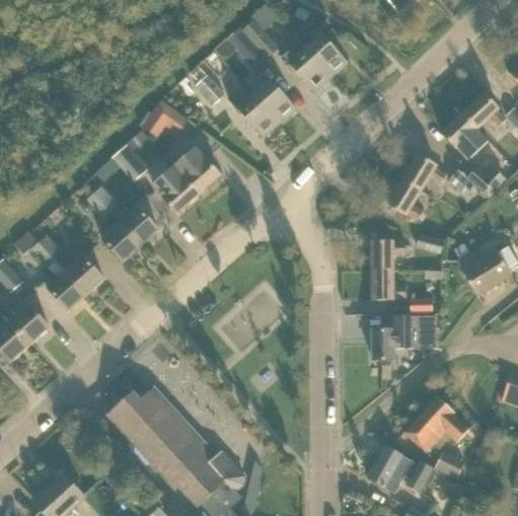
[(386,0),(396,11),(409,0),(386,0)]
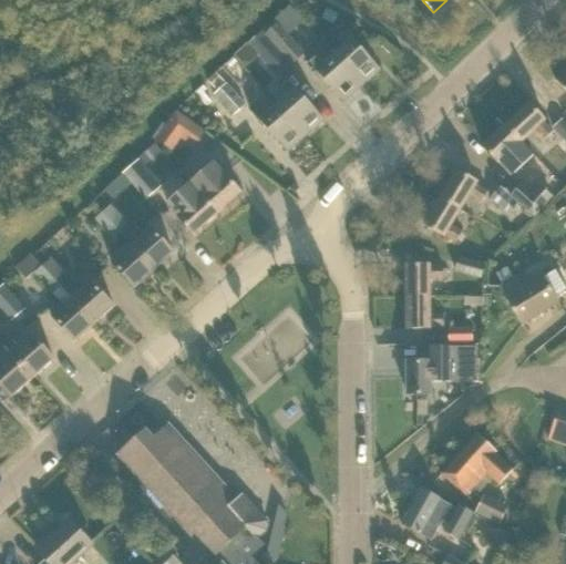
[(265,33),(292,62),(304,52),(277,21),(265,33)]
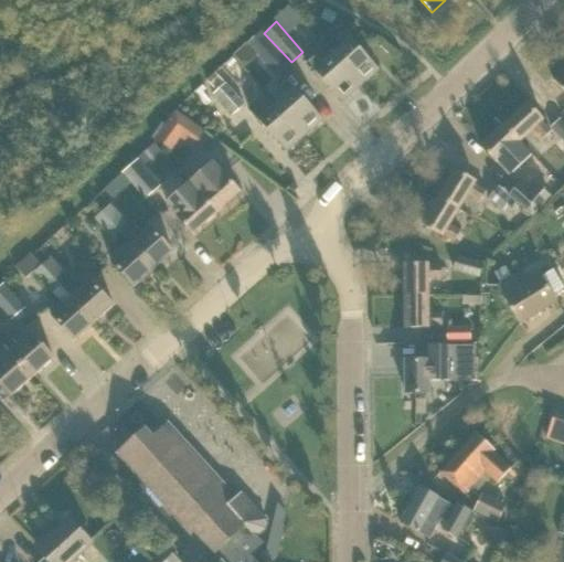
[(378,67),(341,25),(332,32),(343,43),(332,53),(360,84),(378,67)]
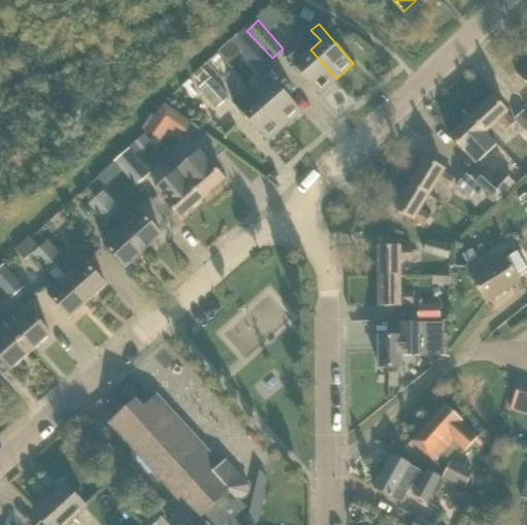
[(258,71),(272,58),(246,31),(244,29),(231,42),(258,71)]
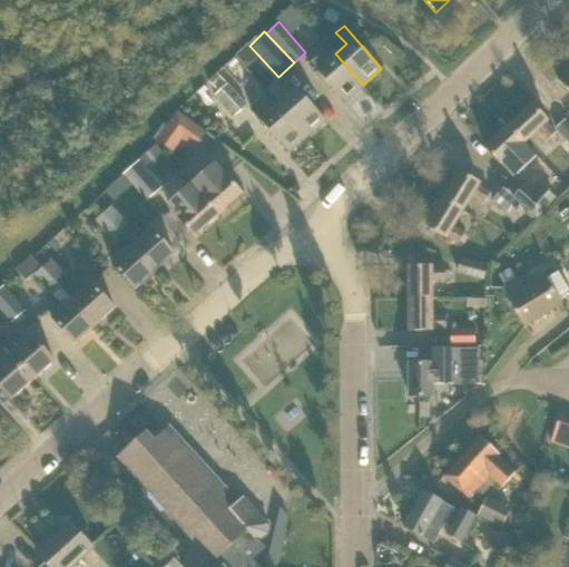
[(344,100),(363,85),(335,54),(324,62),(314,51),(306,58),(344,100)]
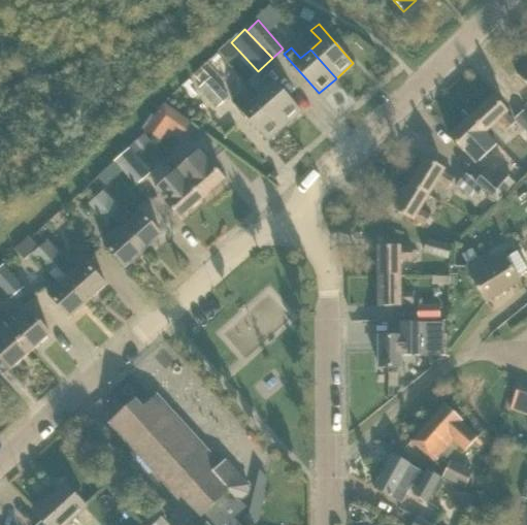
[(526,61),(516,72),(526,84),(526,61)]
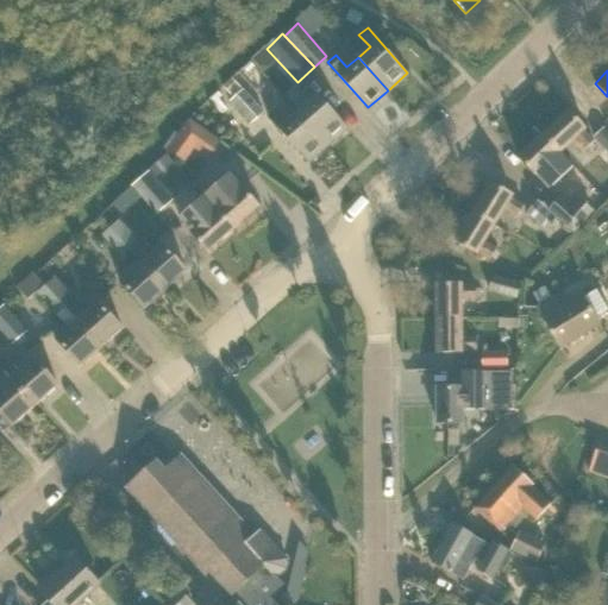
[(309,100),(298,109),(327,143),(346,126),(307,81),(299,88),(309,100)]
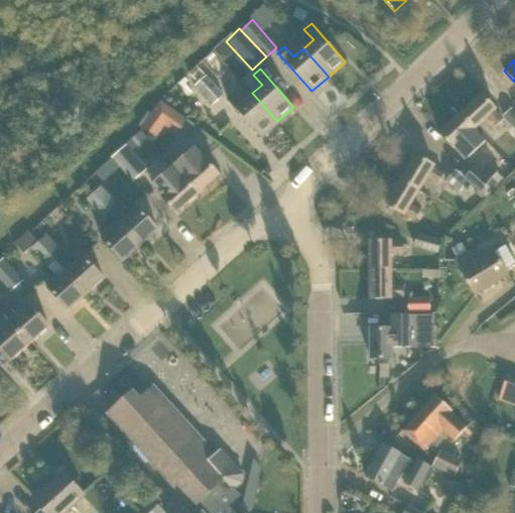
[(194,84),(211,104),(223,94),(205,74),(194,84)]
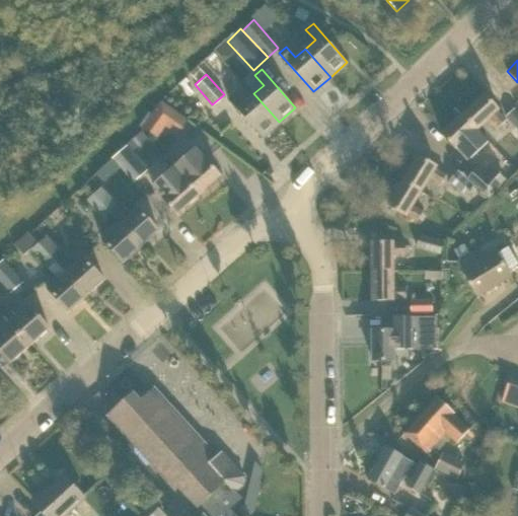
[(262,137),(279,122),(253,93),(243,102),(235,92),(228,98),(262,137)]
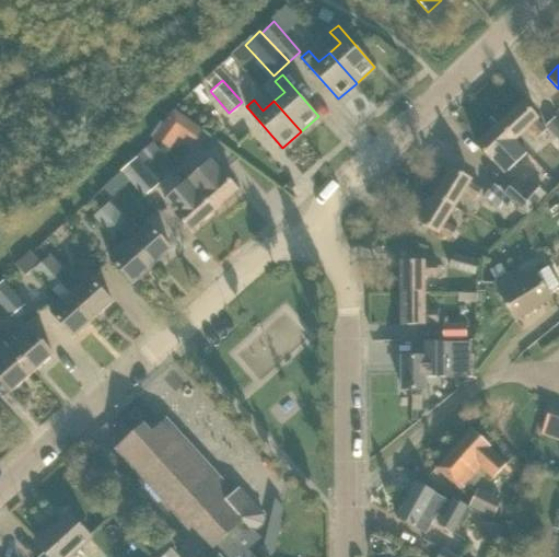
[(521,100),(499,122),(514,138),(527,126),(536,135),(544,128),(535,118),(537,117),(521,100)]
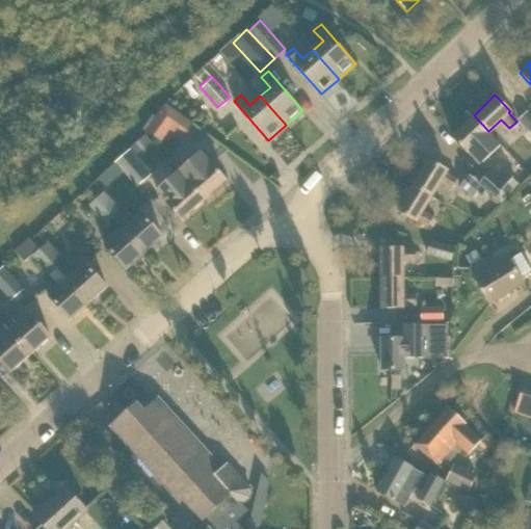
[(192,123),(165,104),(155,117),(156,118),(182,137),(192,123)]
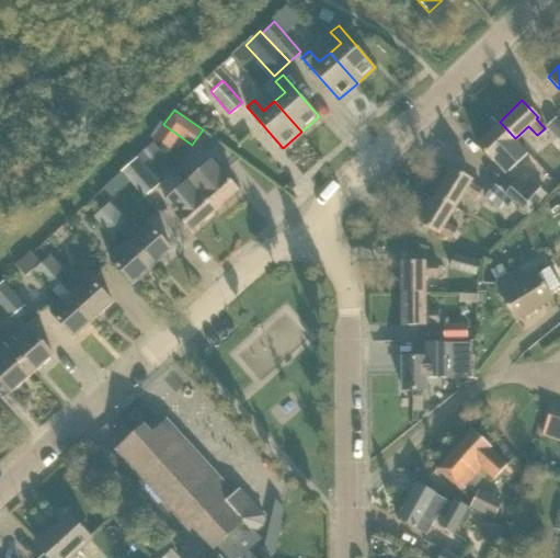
[(559,139),(559,120),(556,115),(546,124),(559,139)]
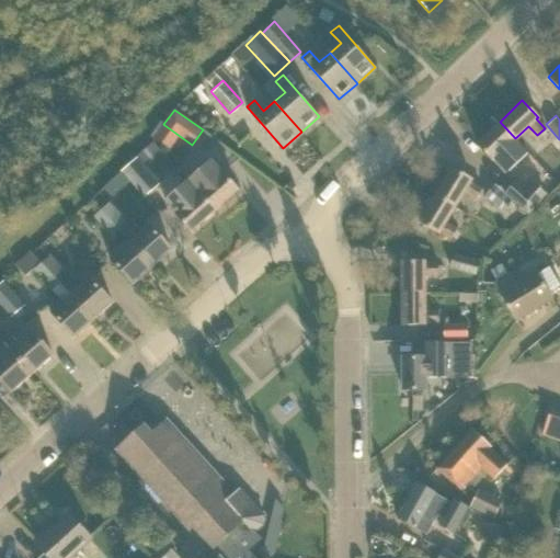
[(515,138),(500,122),(477,144),(504,172),(526,151),(514,139),(515,138)]
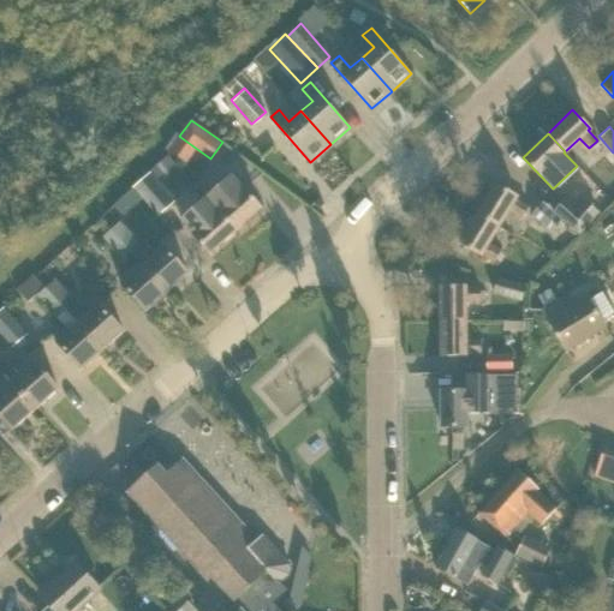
[(158,213),(173,199),(149,172),(133,185),(158,213)]
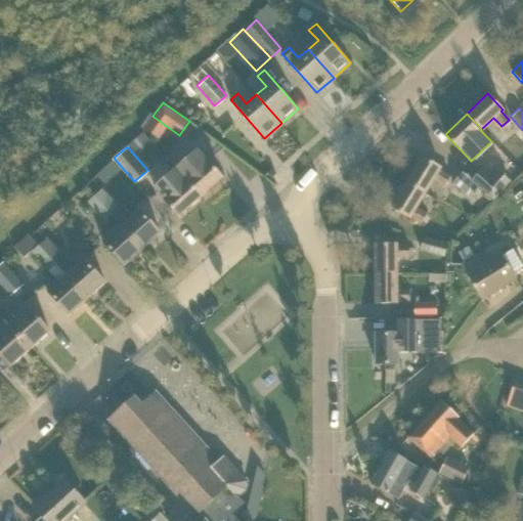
[(185,179),(200,196),(222,176),(208,160),(207,161),(197,149),(186,159),(175,168),(185,179)]
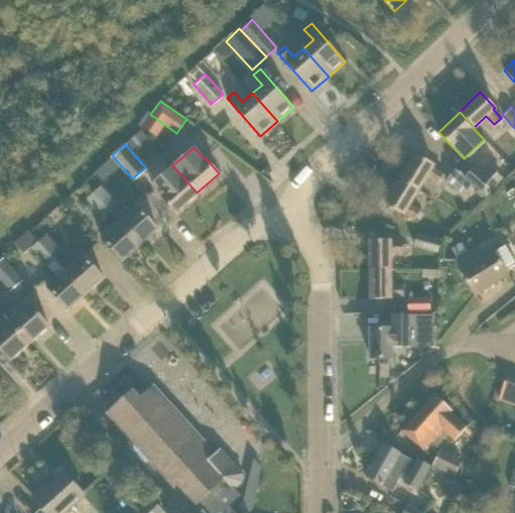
[(415,153),(400,177),(418,188),(426,175),(436,181),(442,171),(432,165),(433,164),(415,153)]
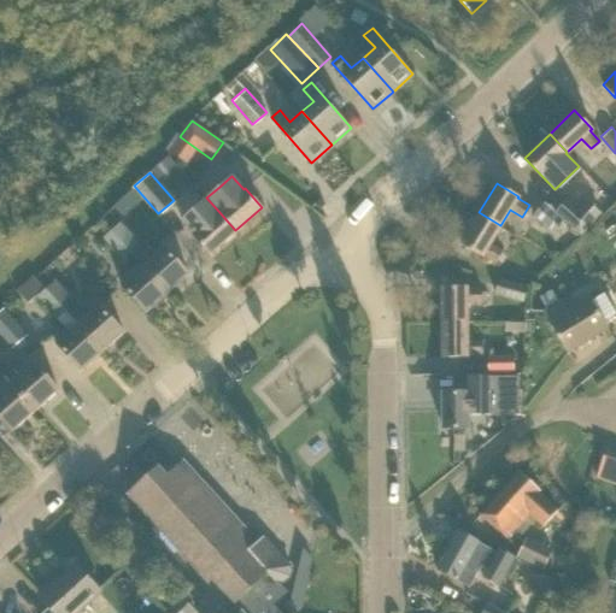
[(562,218),(580,234),(599,212),(585,199),(579,206),(567,196),(553,211),(562,218)]
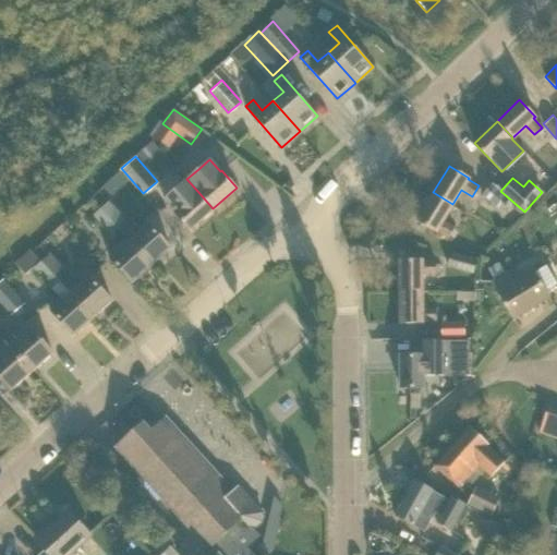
[(213,208),(197,191),(186,179),(165,198),(190,229),(213,208)]
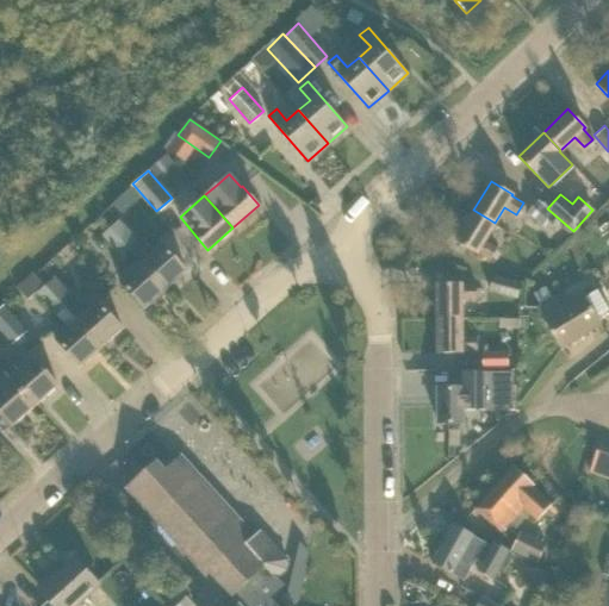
[(526,211),(545,227),(555,216),(547,208),(536,199),(526,211)]
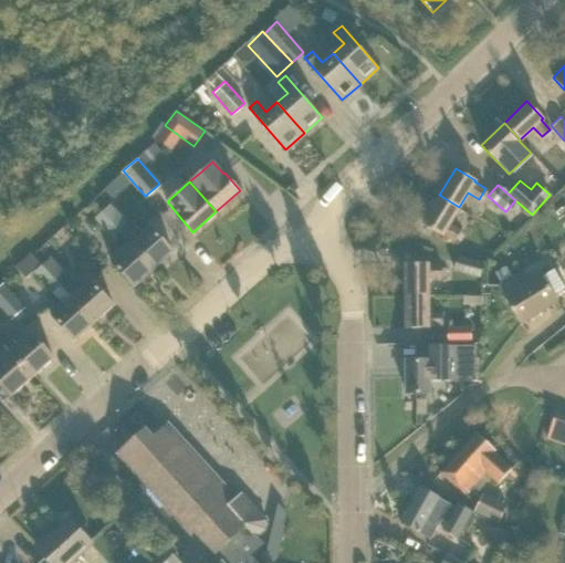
[(449,222),(459,207),(439,195),(422,222),(442,235),(443,232),(454,239),(460,229),(449,222)]
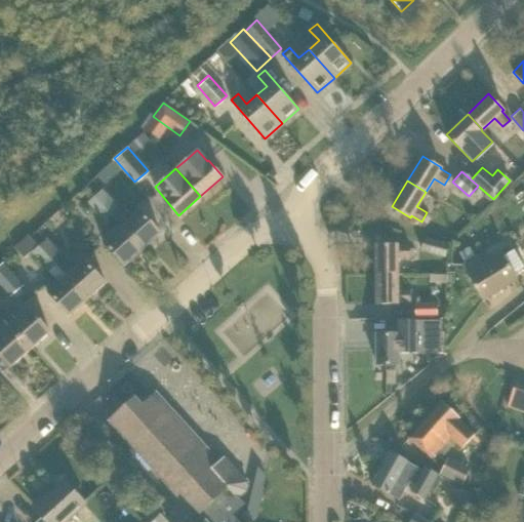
[(111,212),(117,206),(101,189),(94,194),(111,212)]
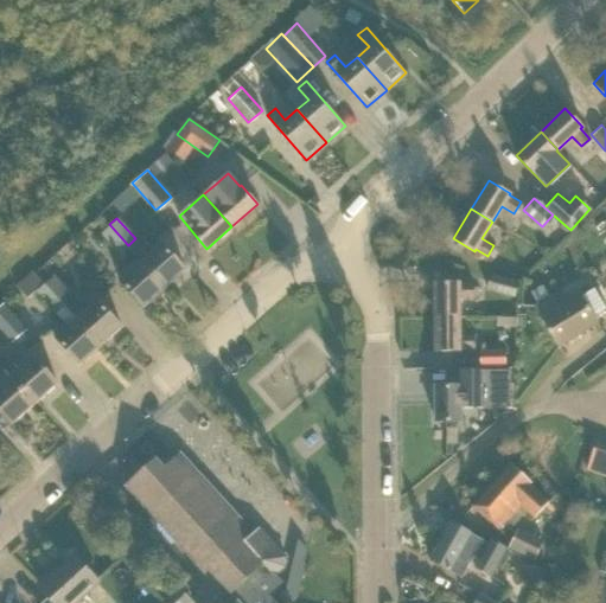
[(100,233),(119,254),(128,245),(109,224),(100,233)]
